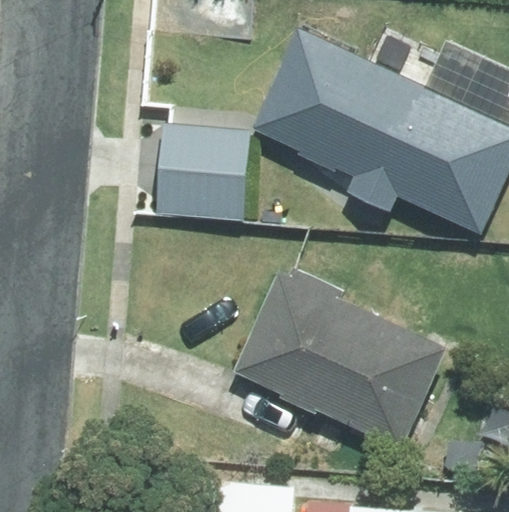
[(508,126),(297,30),(250,133),(352,179),(346,193),(391,214),(398,200),(480,237),(508,174),(508,126)]
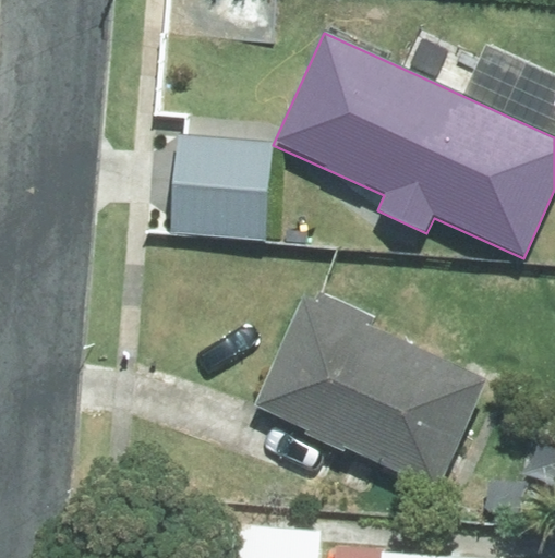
[(177,135),(169,232),(264,240),(273,143),(177,135)]
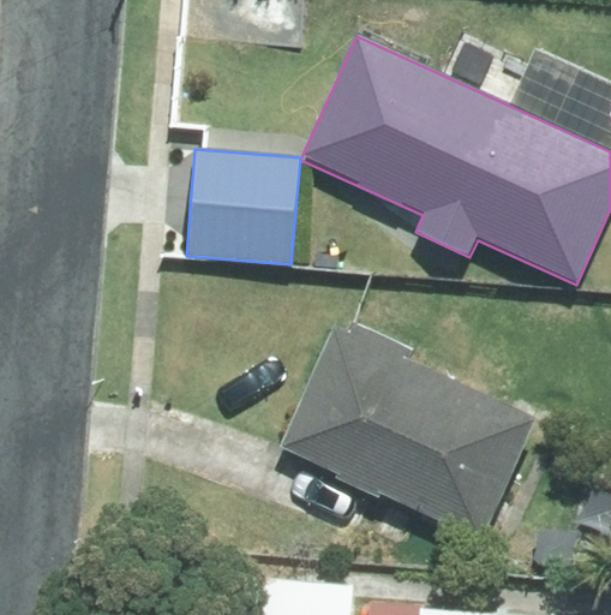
[(331,327),(277,449),(484,542),(539,419),(331,327)]
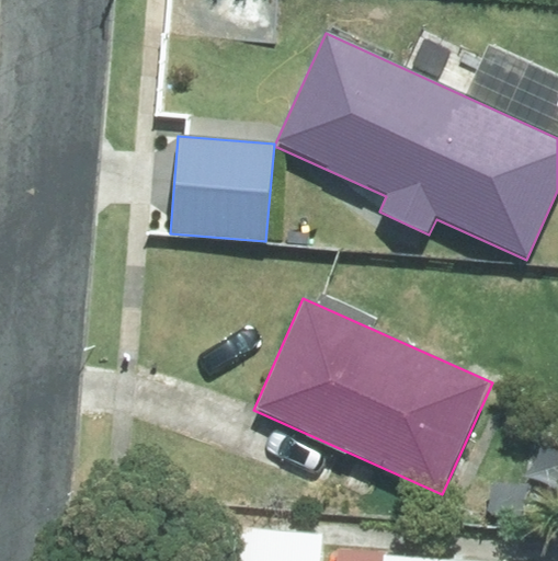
[(320,560),(322,535),(217,528),(215,560),(320,560)]
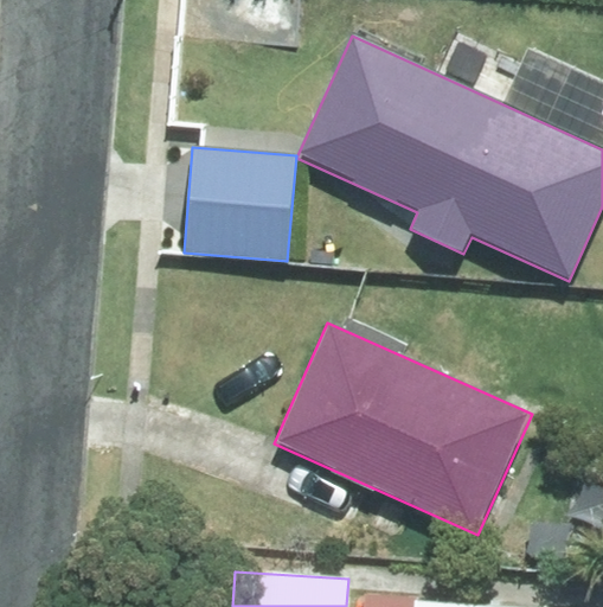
[(524,606),(367,596),(365,606),(524,606)]
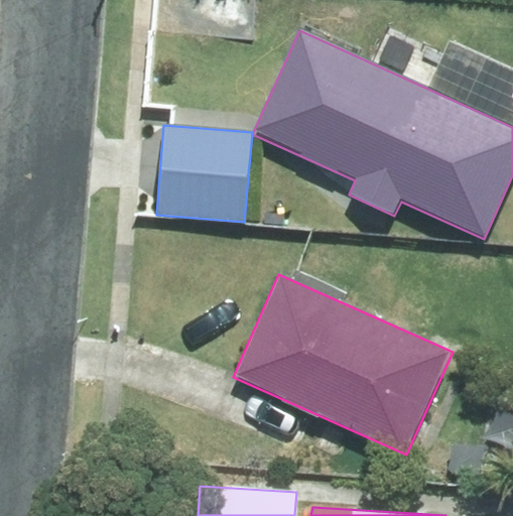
All buildings are outlined.
